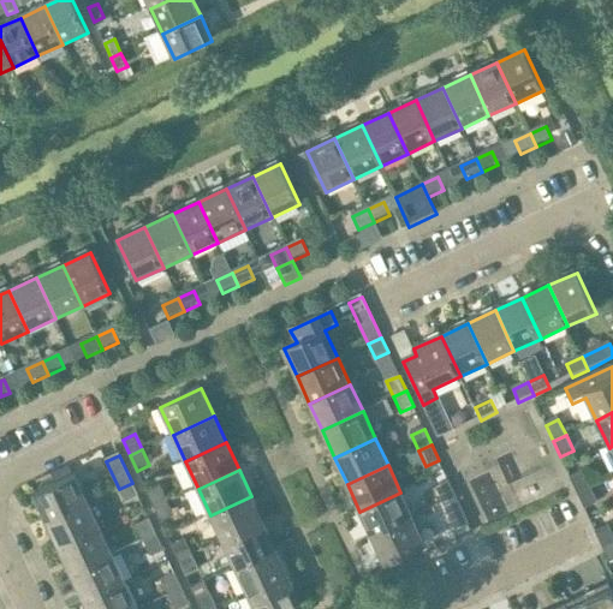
[(571,479),(578,495),(591,489),(584,473),(571,479)]
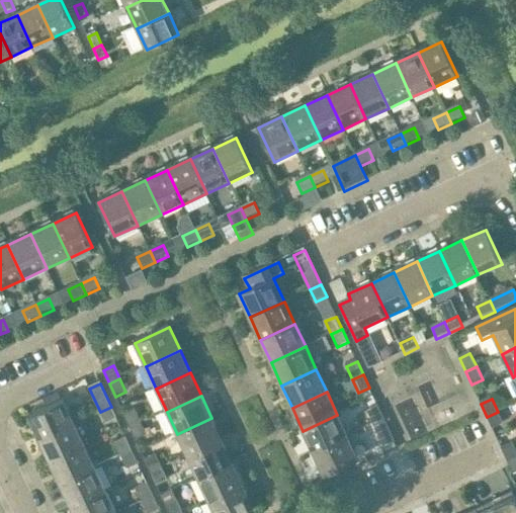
[(29,417),(40,440),(74,424),(64,401),(29,417)]
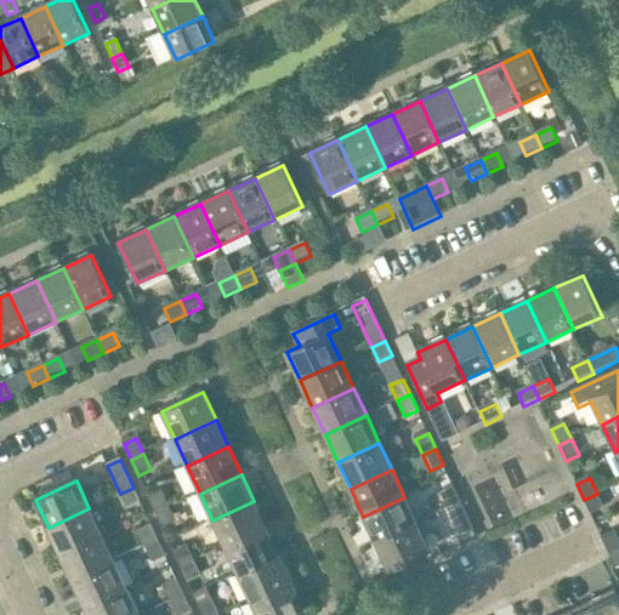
[(120,494),(128,510),(141,504),(134,488),(120,494)]
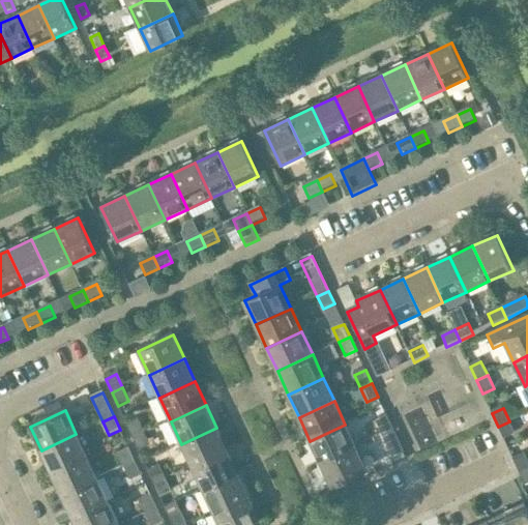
[(376,421),(382,435),(393,430),(387,416),(376,421)]
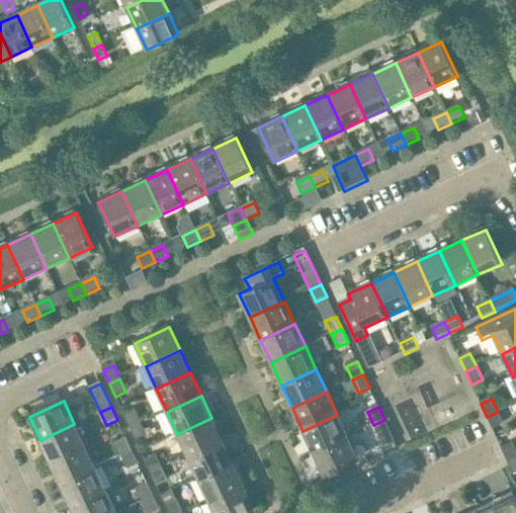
[(124,416),(131,429),(141,424),(135,411),(124,416)]
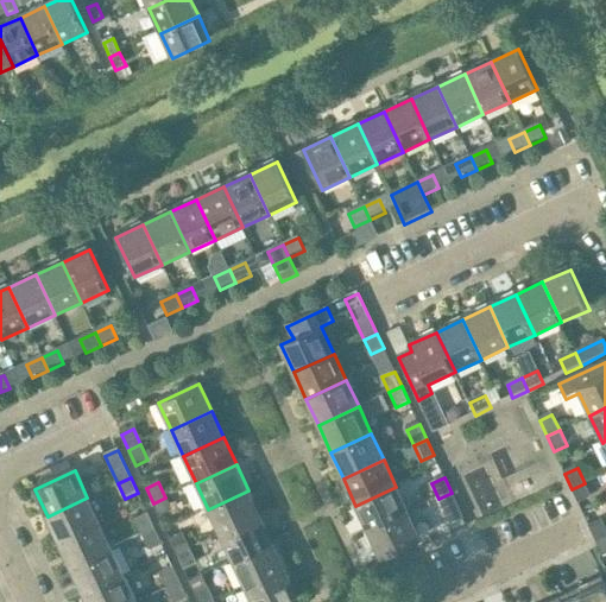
[(572,489),(579,505),(592,499),(585,483),(572,489)]
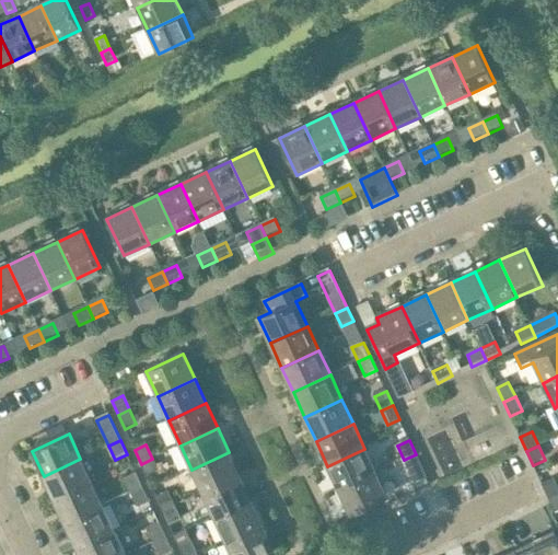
[(327,466),(339,490),(376,473),(364,449),(327,466)]
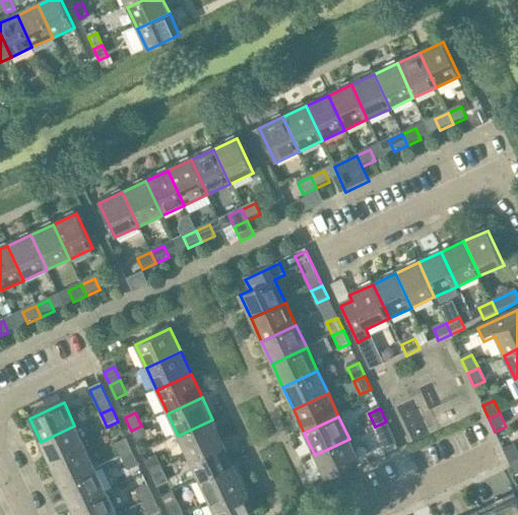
[(178,436),(189,459),(223,443),(212,420),(178,436)]
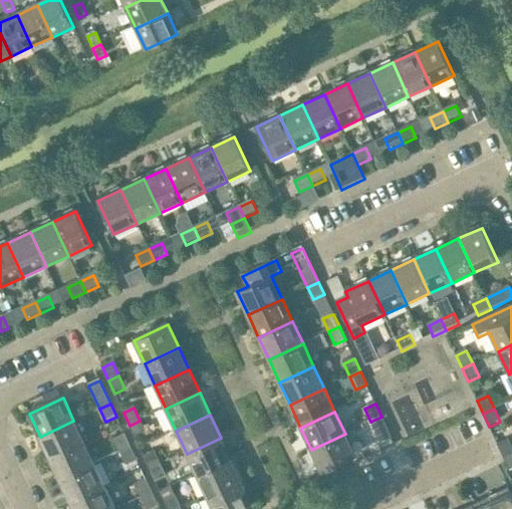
[(370,422),(381,445),(393,440),(381,417),(370,422)]
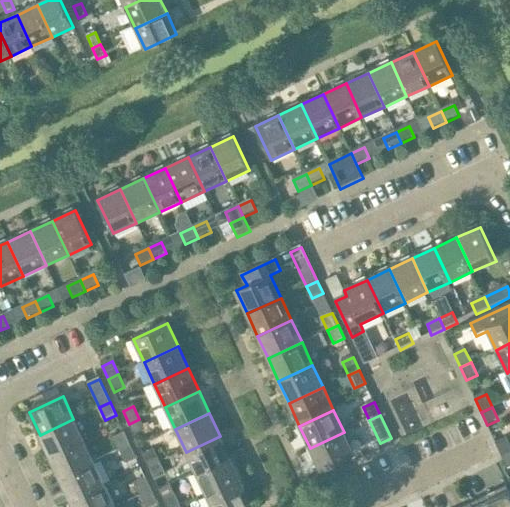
[(40,435),(50,457),(84,441),(73,419),(40,435)]
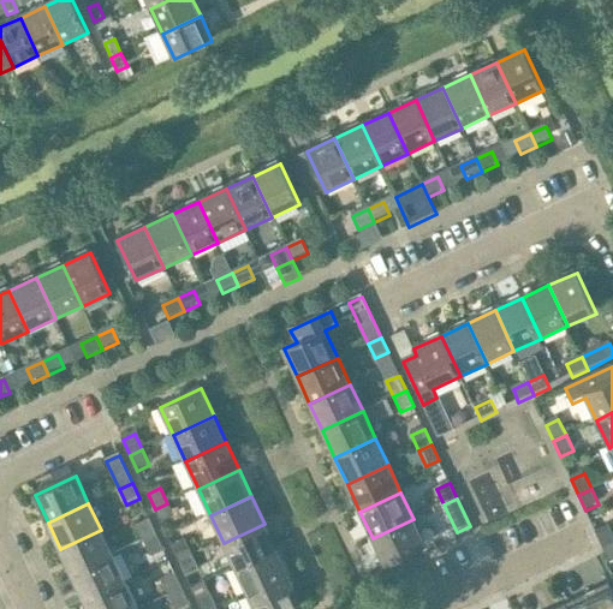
[(155,509),(162,525),(174,519),(167,503),(155,509)]
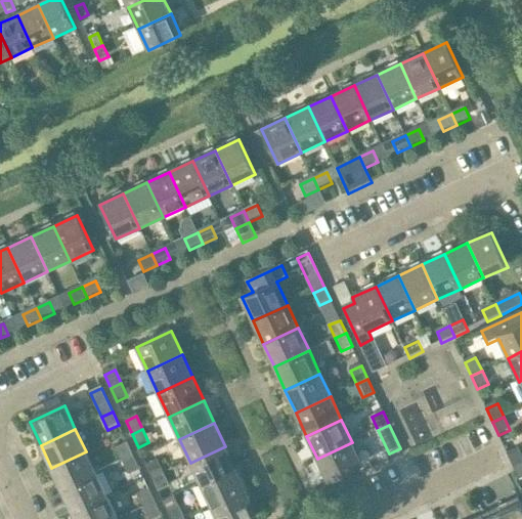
[(317,459),(329,482),(363,466),(352,442),(317,459)]
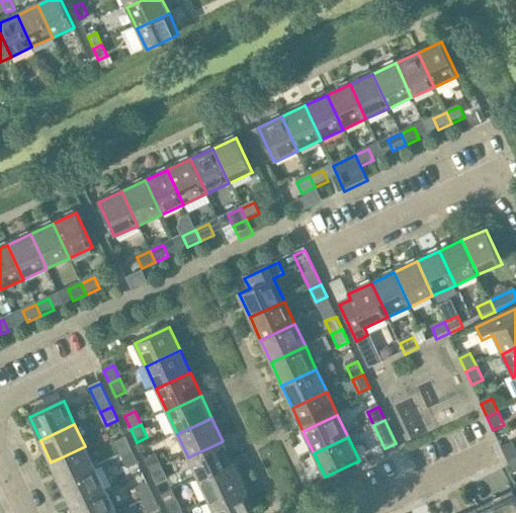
[(115,444),(121,457),(133,452),(126,439),(115,444)]
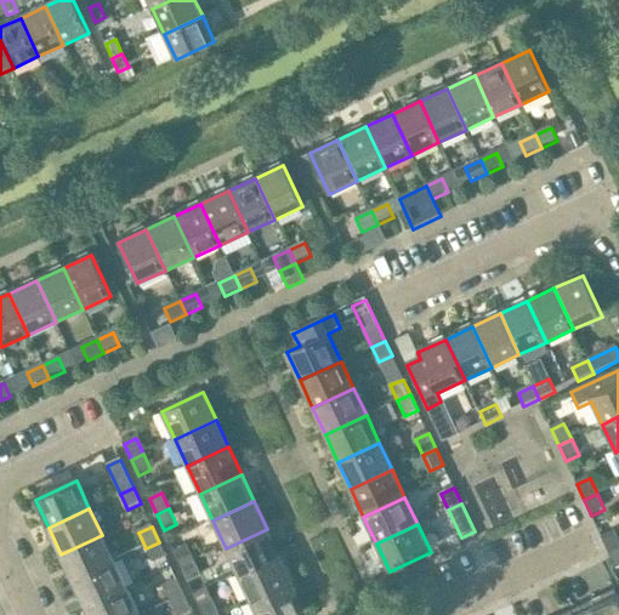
[(226,548),(238,575),(279,556),(267,529),(226,548)]
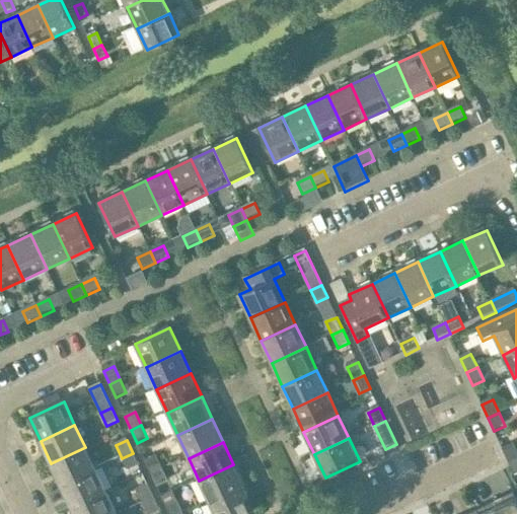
[(503,450),(509,463),(516,459),(516,451),(514,445),(503,450)]
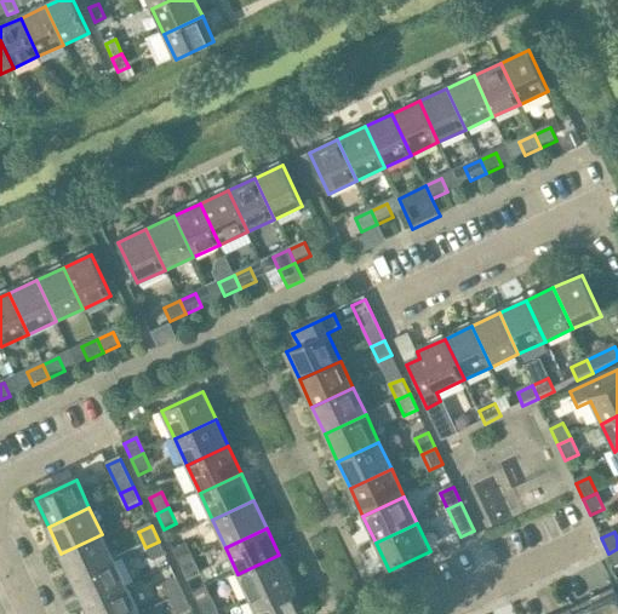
[(61,554),(74,581),(115,562),(102,534),(61,554)]
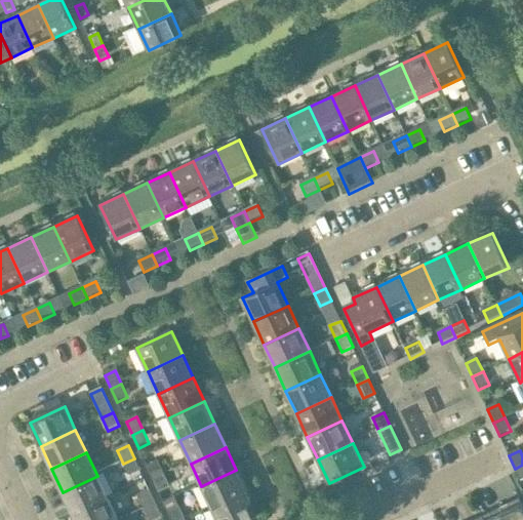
[(123,464),(129,477),(141,472),(134,458),(123,464)]
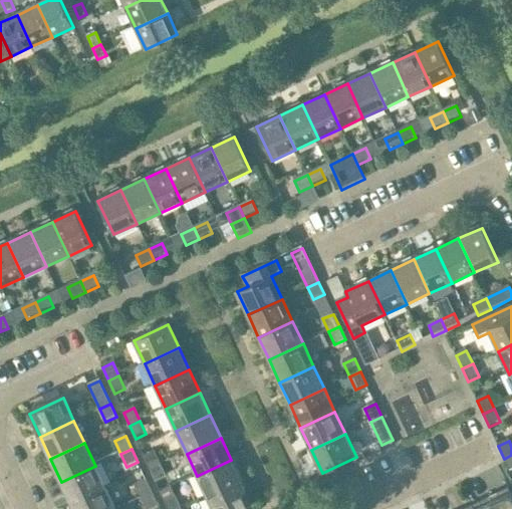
[(145,458),(151,471),(161,466),(155,453),(145,458)]
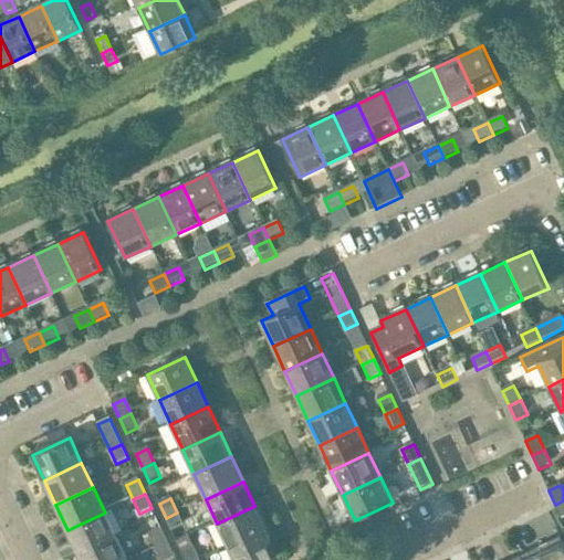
[(217,524),(229,549),(267,531),(254,506),(217,524)]
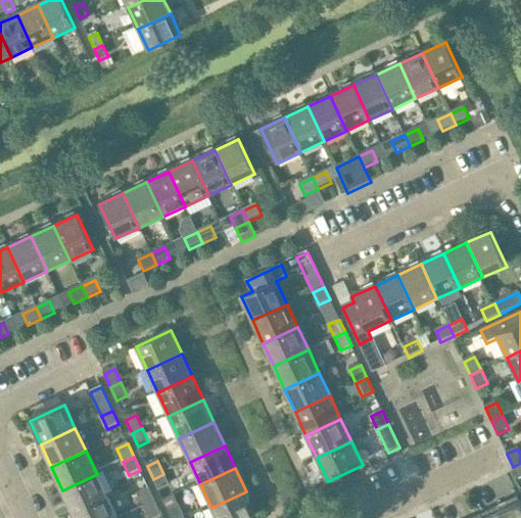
[(62,490),(73,513),(107,497),(97,474),(62,490)]
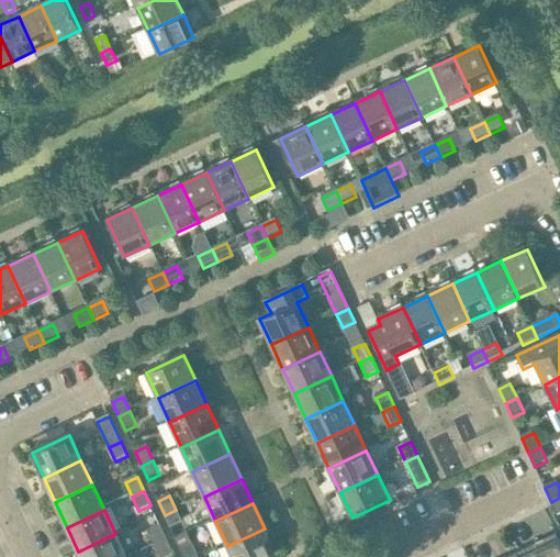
[(165,515),(171,528),(182,523),(176,510),(165,515)]
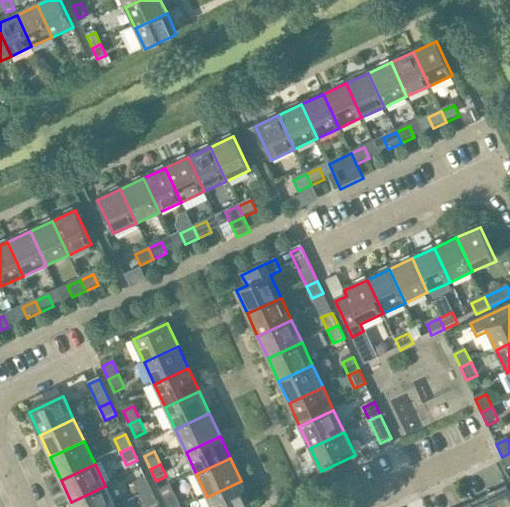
[(135,484),(141,497),(152,492),(146,479),(135,484)]
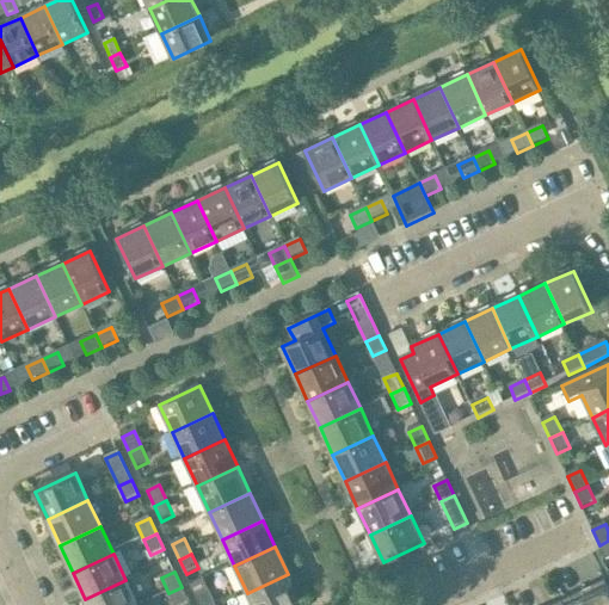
[(247,593),(253,604),(295,604),(301,602),(288,574),(247,593)]
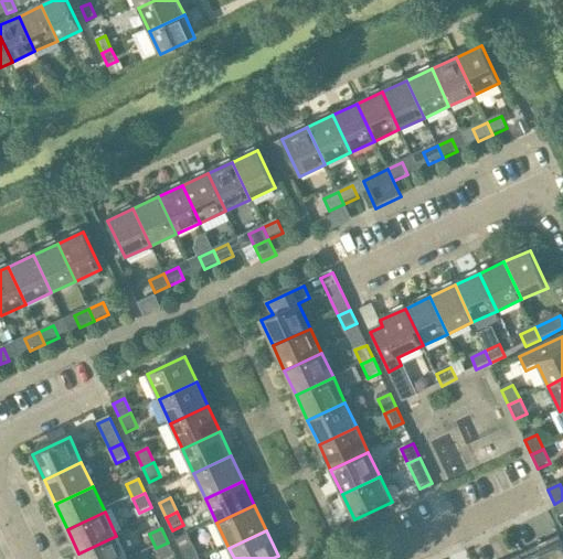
[(78,554),(81,558),(127,558),(116,536),(78,554)]
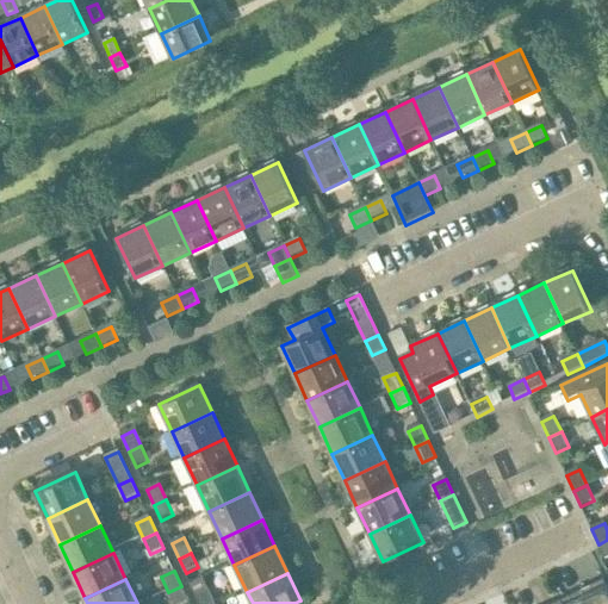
[(168,592),(173,603),(186,603),(188,602),(181,586),(168,592)]
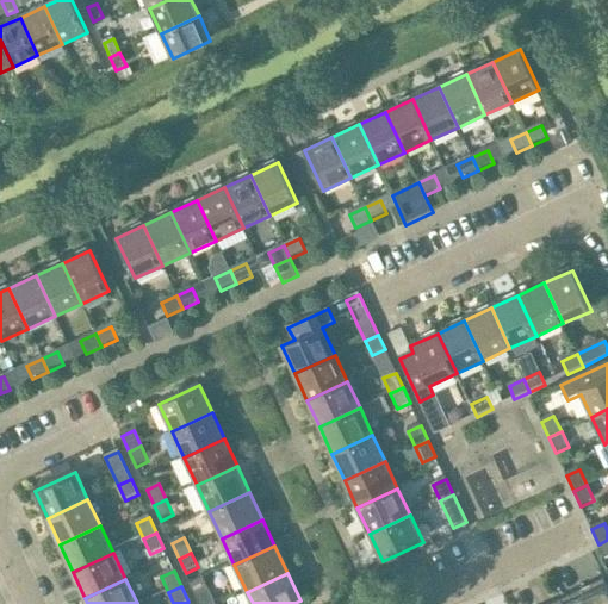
[(607,586),(585,596),(588,603),(607,603),(607,586)]
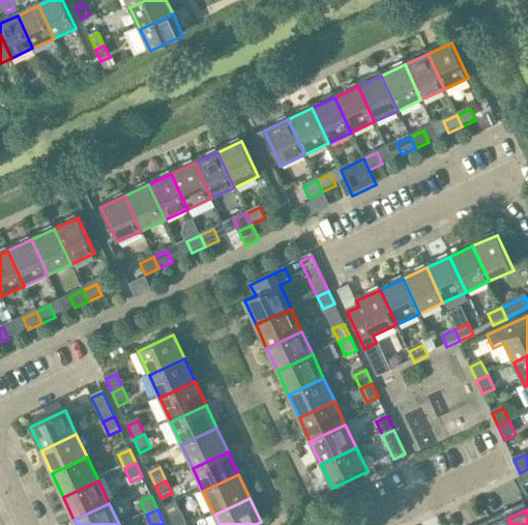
[(171,518),(174,524),(186,524),(181,513),(171,518)]
